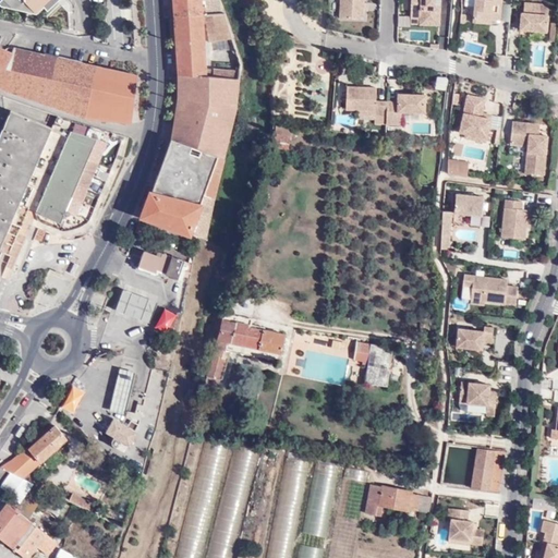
[(3,0),(0,3),(0,5),(3,10),(38,19),(46,12),(50,17),(67,0),(3,0)]
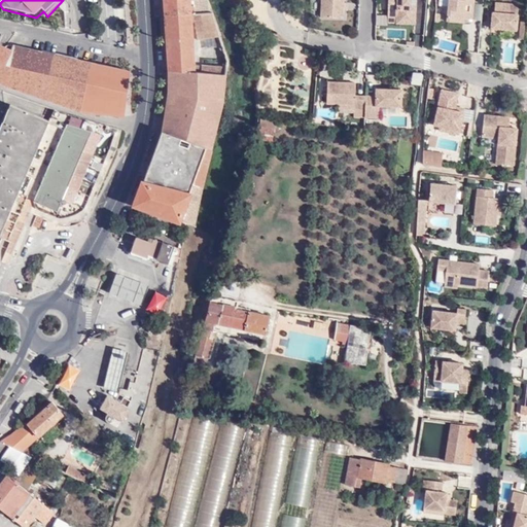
[(202,187),(223,100),(226,67),(202,65),(195,65),(191,15),(192,15),(198,40),(219,36),(206,0),(163,0),(167,49),(169,77),(169,83),(167,110),(163,131),(162,131),(134,205),(196,226),(202,187)]
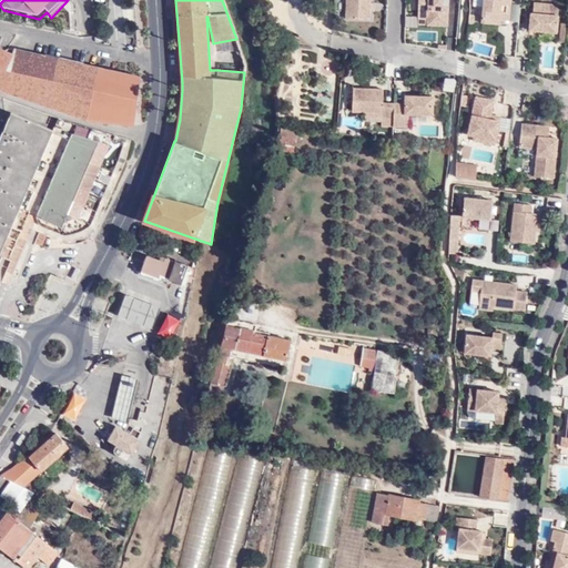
[(369,12),(369,0),(346,0),(346,10),(337,10),(337,20),(345,20),(345,30),(369,30),(369,21),(369,12)]
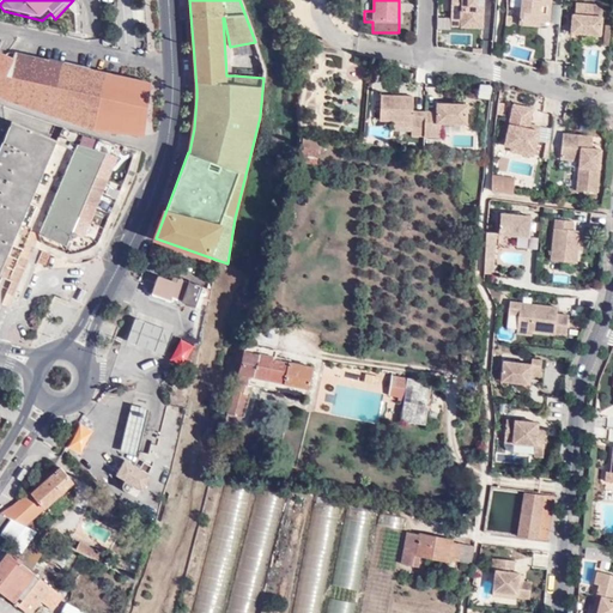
[(454,0),(455,29),(465,29),(465,37),(486,37),(486,0),(454,0)]
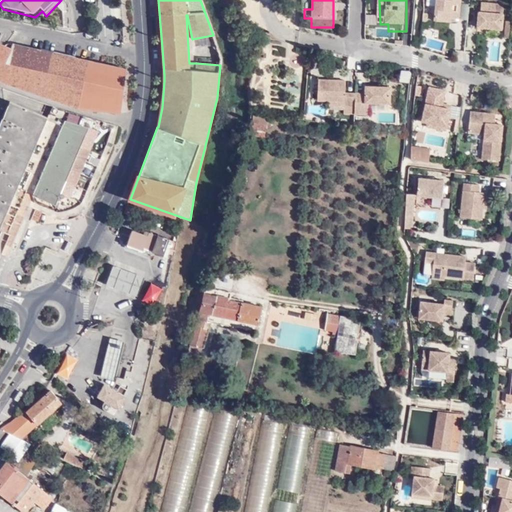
[(434,32),(449,33),(449,29),(458,28),(459,2),(435,1),(434,32)]
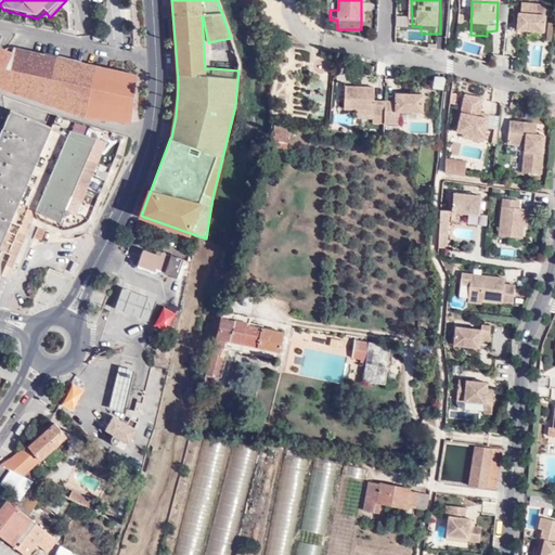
[(511,34),(539,36),(540,4),(517,3),(516,16),(512,15),(511,34)]
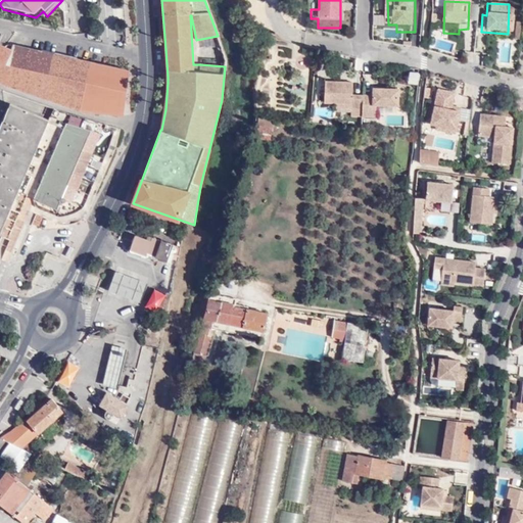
[(438,30),(440,14),(431,13),(429,29),(438,30)]
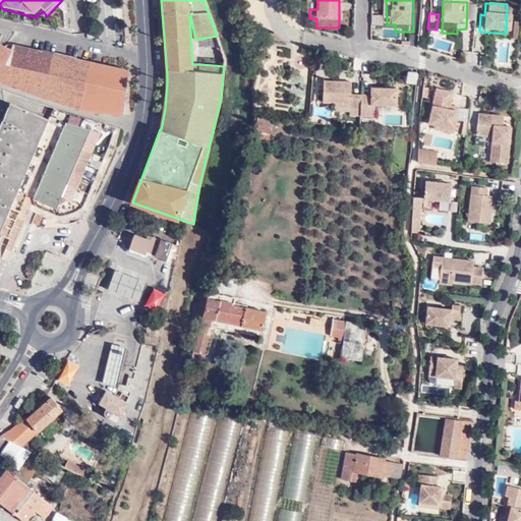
[(395,24),(387,24),(387,26),(377,25),(375,36),(385,36),(385,32),(395,32),(395,24)]
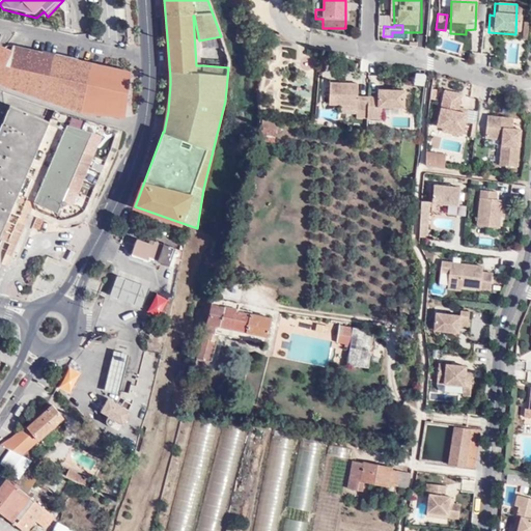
[(127,94),(130,73),(14,47),(11,52),(0,46),(0,83),(82,112),(96,114),(124,116),(127,94)]
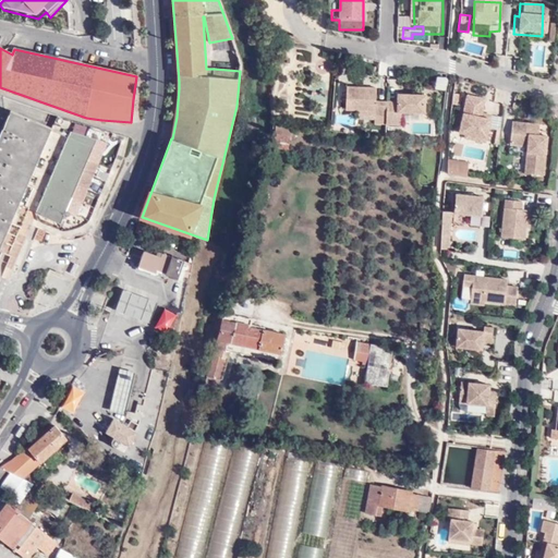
[(446,81),(435,80),(434,88),(445,91),(446,81)]
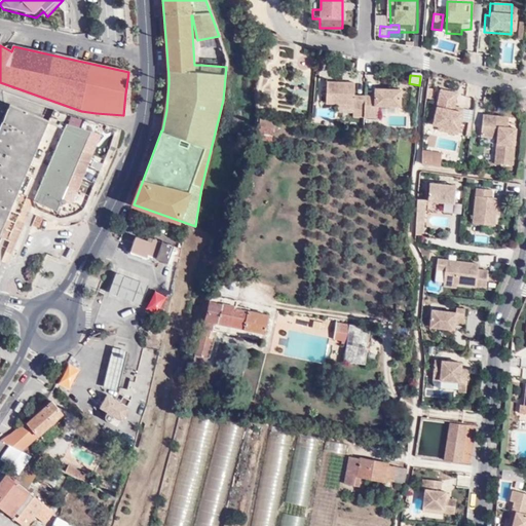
[(355,90),(328,89),(327,112),(339,113),(339,115),(365,117),(366,103),(354,103),(355,90)]
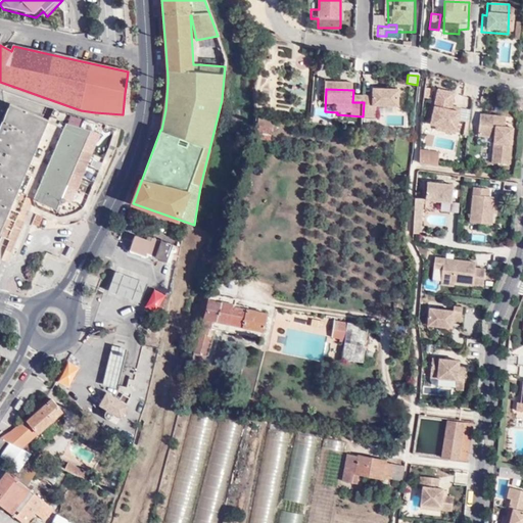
[(437,92),(437,93),(430,129),(435,130),(434,134),(456,138),(461,115),(450,113),(455,96),(437,92)]
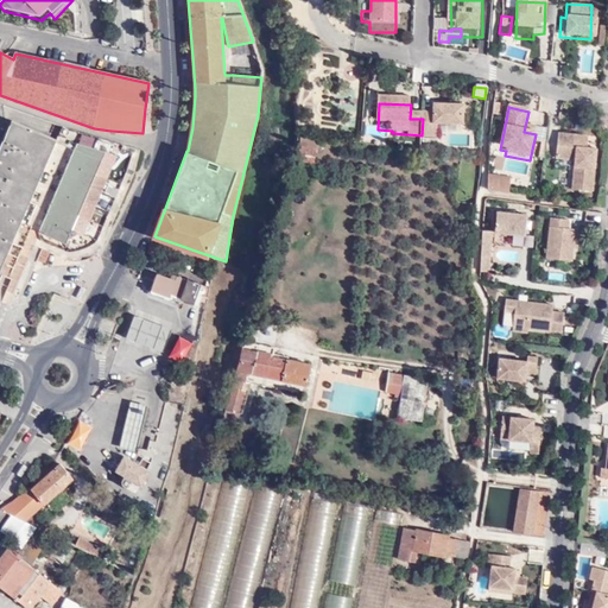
[(435,120),(423,119),(422,135),(422,145),(438,146),(439,132),(463,134),(464,113),(436,112),(435,120)]
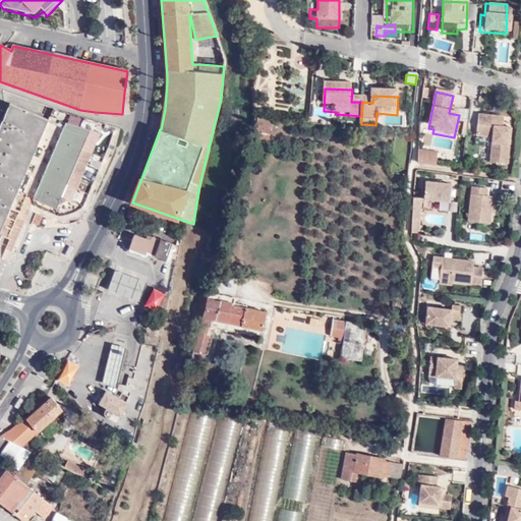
[(520,108),(517,103),(511,106),(516,113),(520,110),(520,108)]
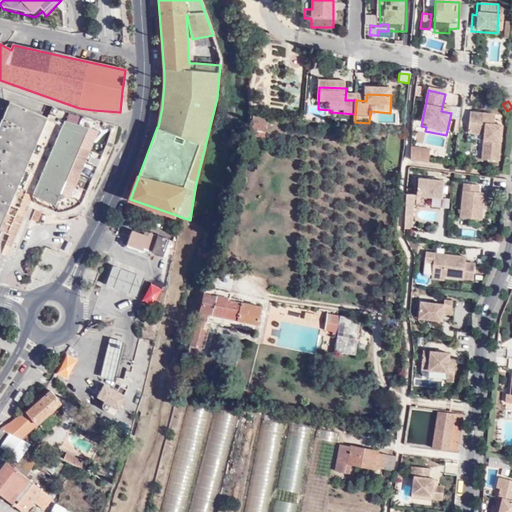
[(85,136),(74,131),(61,126),(10,104),(2,122),(0,125),(0,228),(46,124),(60,130),(32,197),(54,206),(85,136)]
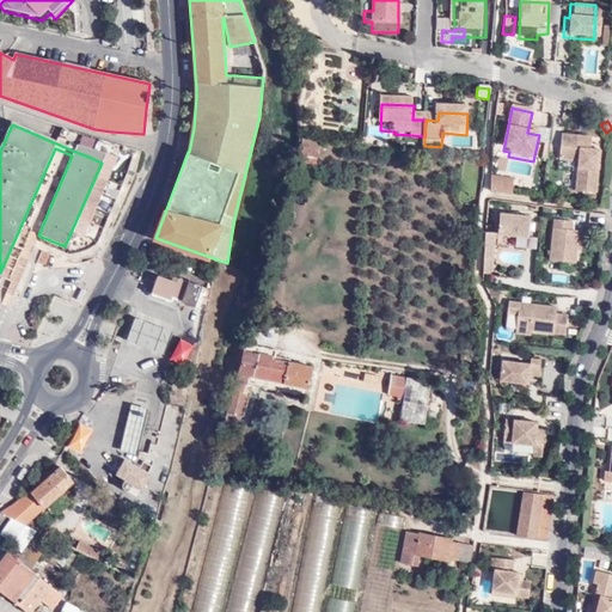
[(573,191),(593,194),(595,155),(583,154),(583,139),(556,138),(555,163),(558,165),(574,166),(573,191)]
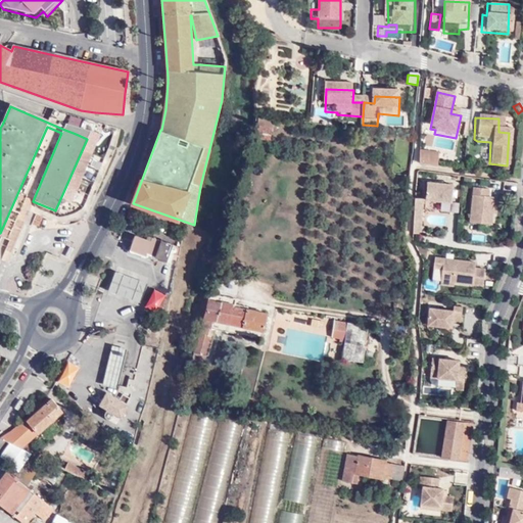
[(76,134),(82,121),(66,119),(62,129),(76,134)]
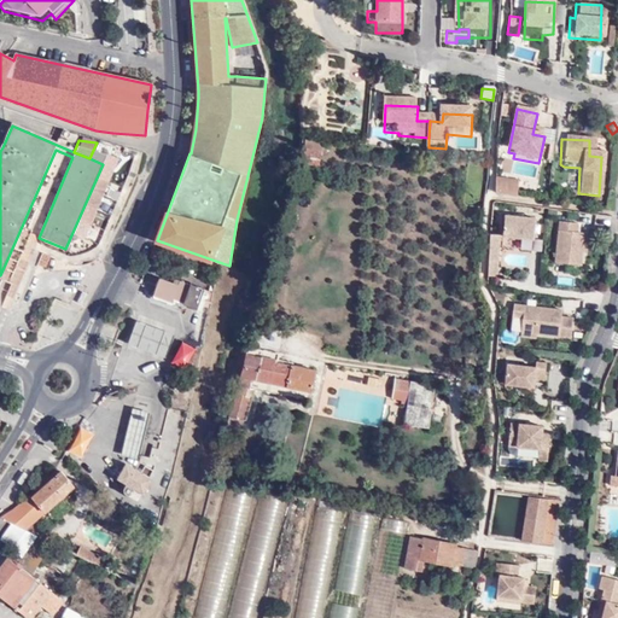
[(305,141),(303,165),(320,167),(324,143),(305,141)]
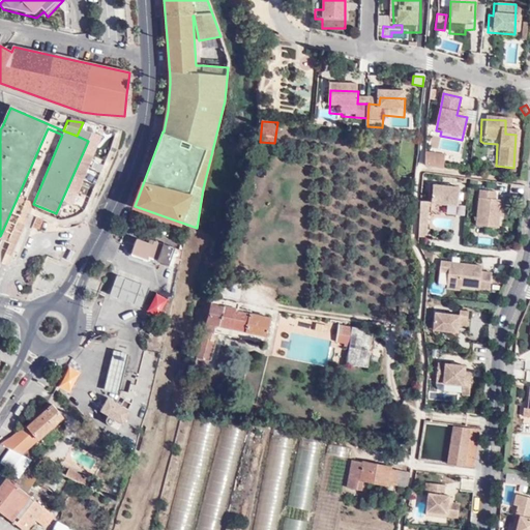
[(424,167),(444,170),(445,157),(427,155),(424,167)]
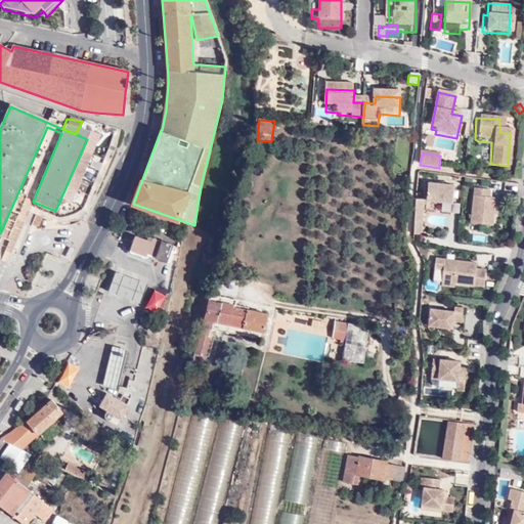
[(454,186),(430,183),(427,202),(452,205),(454,186)]
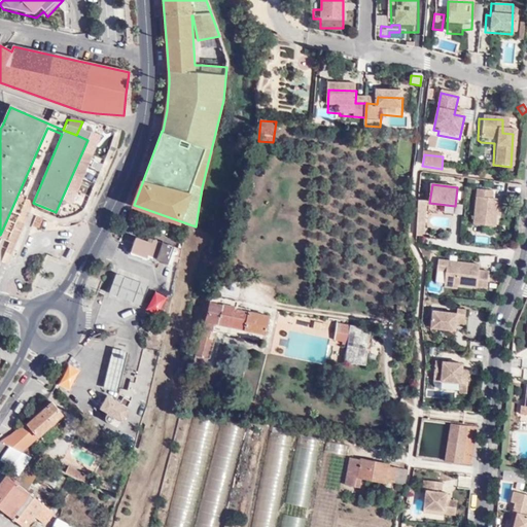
[(471,224),(496,227),(498,199),(493,198),(493,191),(476,189),(471,224)]
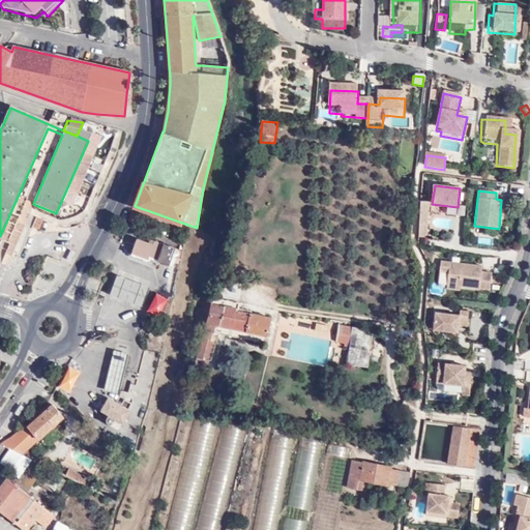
[(431,203),(422,202),(418,237),(427,238),(431,203)]
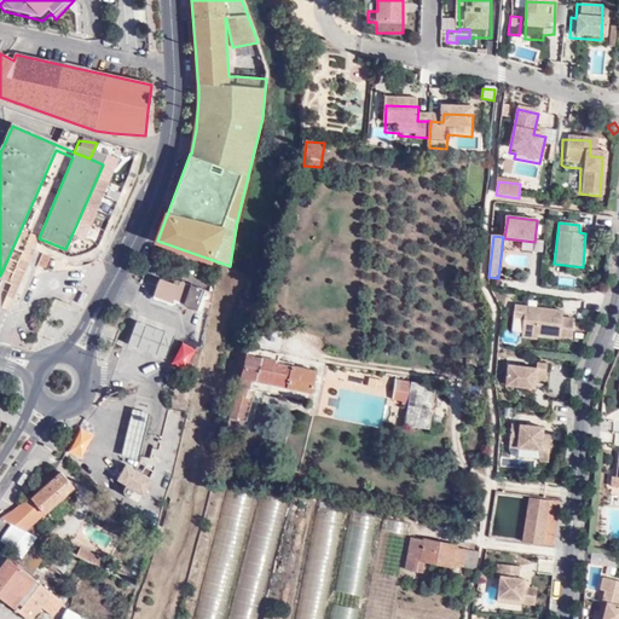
[(163,264),(167,254),(152,248),(148,258),(163,264)]
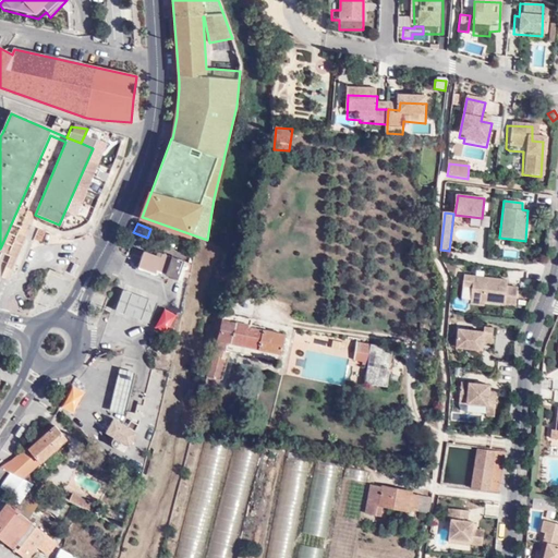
[(36,238),(39,229),(32,226),(26,239),(34,242),(36,238)]
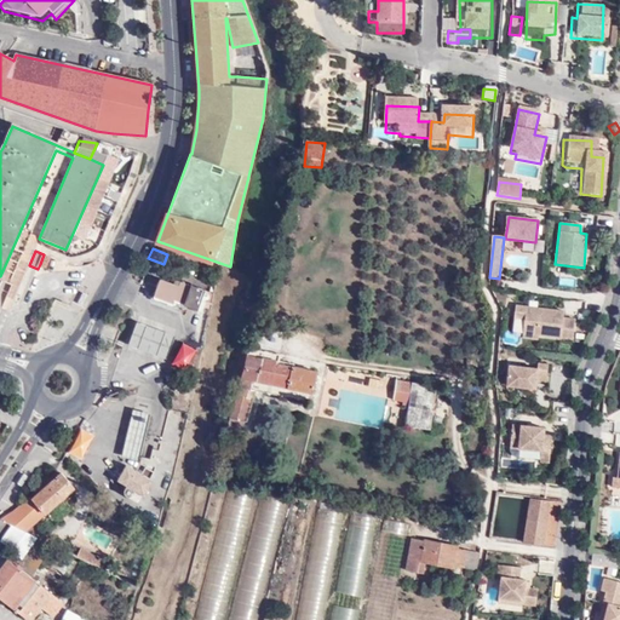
[(63,264),(44,254),(40,264),(61,271),(63,264)]
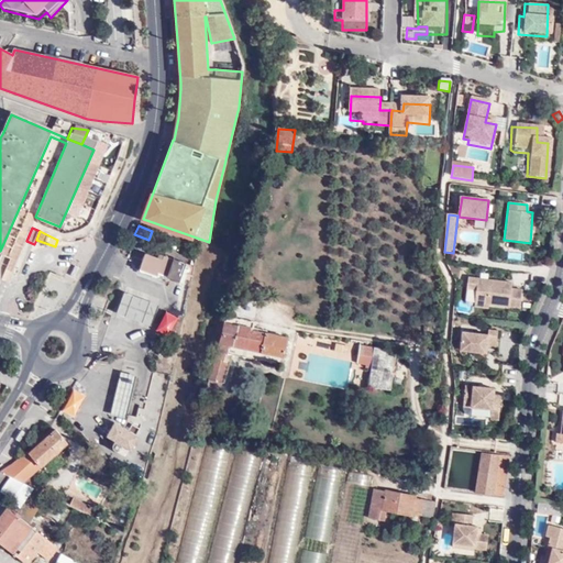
[(151,274),(177,283),(184,263),(162,255),(161,260),(140,253),(134,271),(151,276),(151,274)]
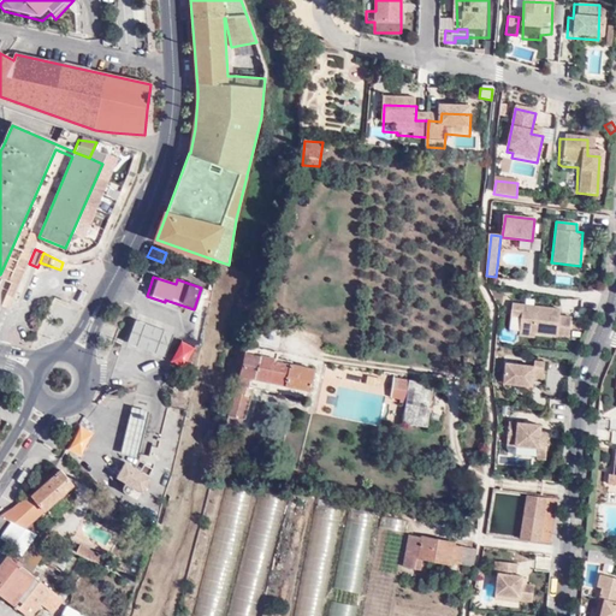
[(519,331),(534,333),(569,337),(570,317),(558,315),(558,308),(510,302),(509,318),(520,319),(519,331)]
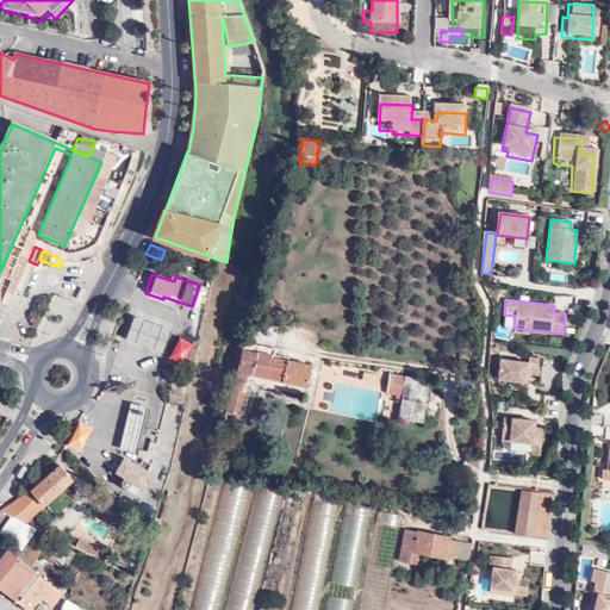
[(126,342),(162,352),(168,330),(132,319),(126,342)]
